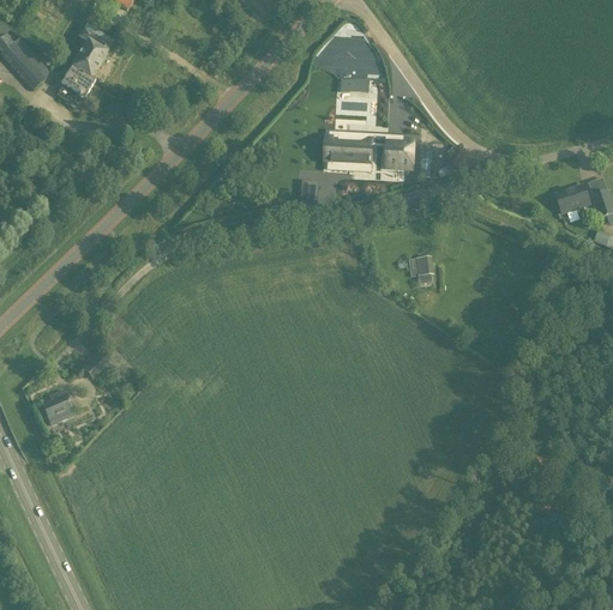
[(126,13),(133,0),(104,0),(126,13)]
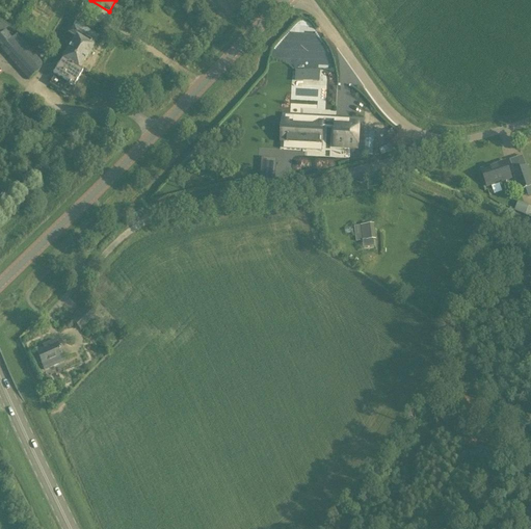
[(69,31),(76,35),(61,59),(81,72),(83,70),(79,68),(94,45),(90,43),(94,36),(73,24),(69,31)]
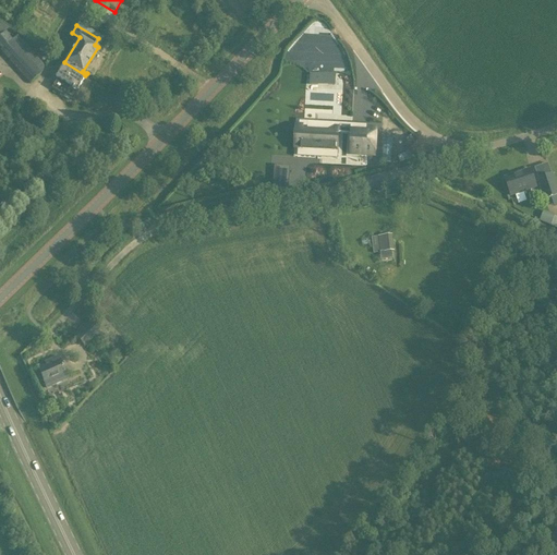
[(47,67),(33,49),(19,33),(13,37),(5,29),(0,34),(0,44),(2,47),(1,48),(31,81),(47,67)]
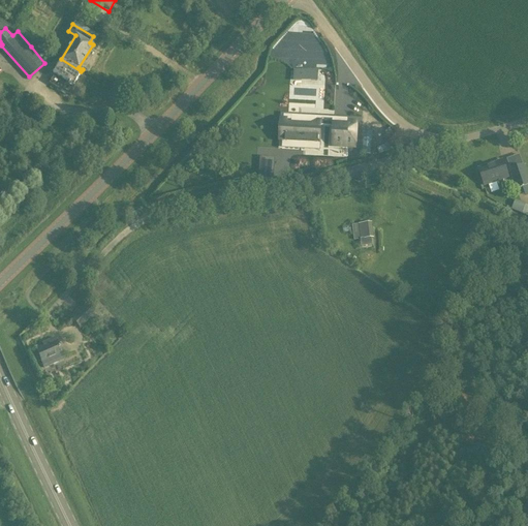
[(81,71),(61,59),(53,71),(55,72),(50,81),(68,92),(73,85),(73,84),(81,71)]
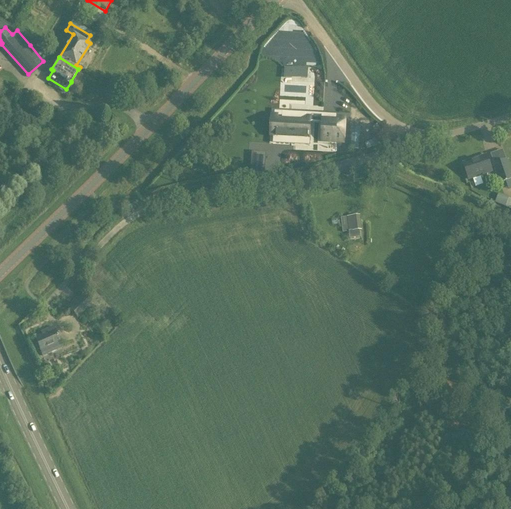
[(309,137),(310,121),(307,121),(308,111),(300,110),(300,113),(293,112),(293,110),(283,109),(283,119),(278,119),(277,134),(309,137)]
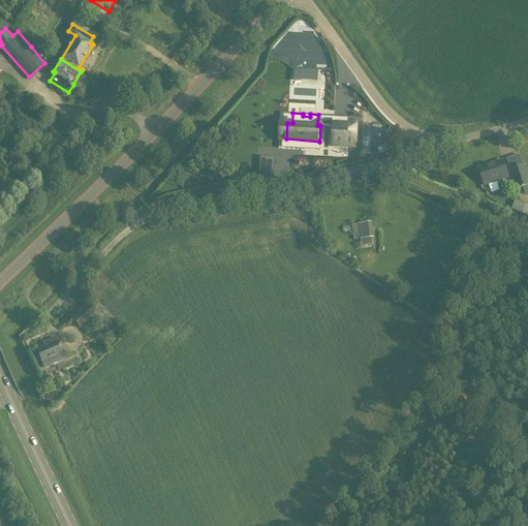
[(346,144),(355,145),(358,120),(349,119),(348,119),(347,127),(335,126),(335,118),(334,126),(333,142),(347,143),(346,144)]
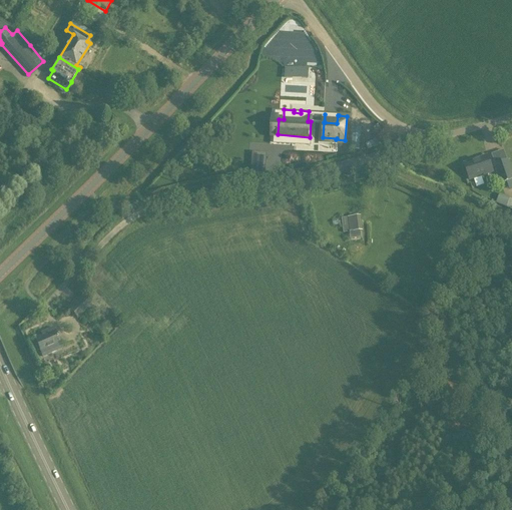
[(360,147),(360,141),(361,135),(362,125),(355,124),(353,146),(360,147)]
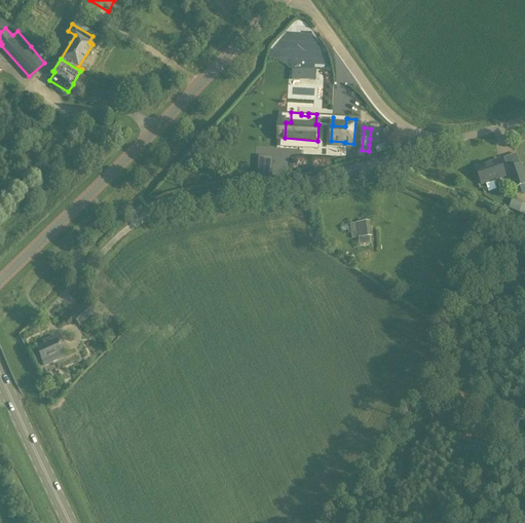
[(276,171),(278,146),(264,145),(262,170),(276,171)]
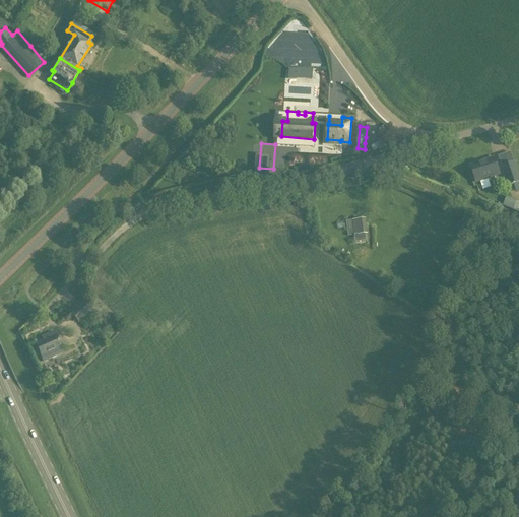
[(495,155),(475,162),(471,164),(476,180),(501,172),(495,155)]
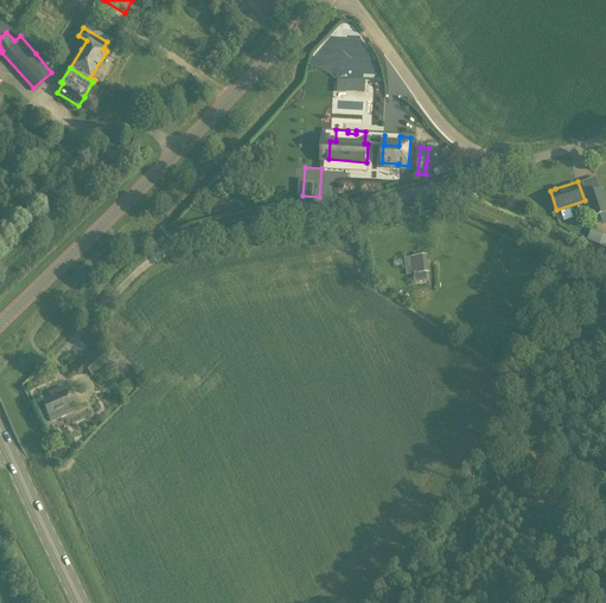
[(600,184),(589,187),(597,207),(605,204),(605,200),(600,184)]
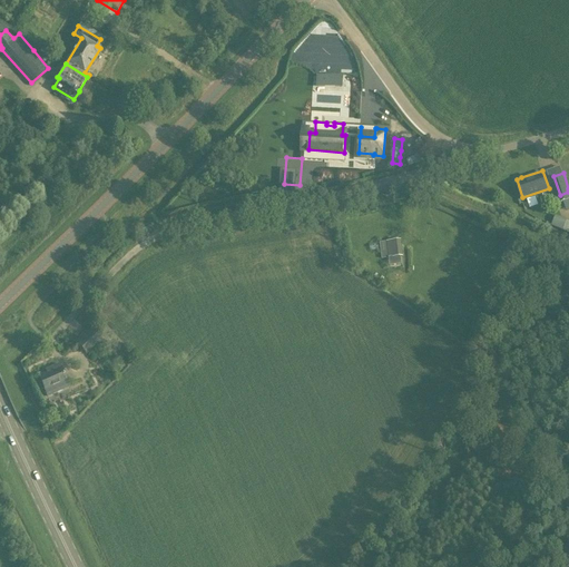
[(568,217),(557,213),(552,224),(563,228),(568,217)]
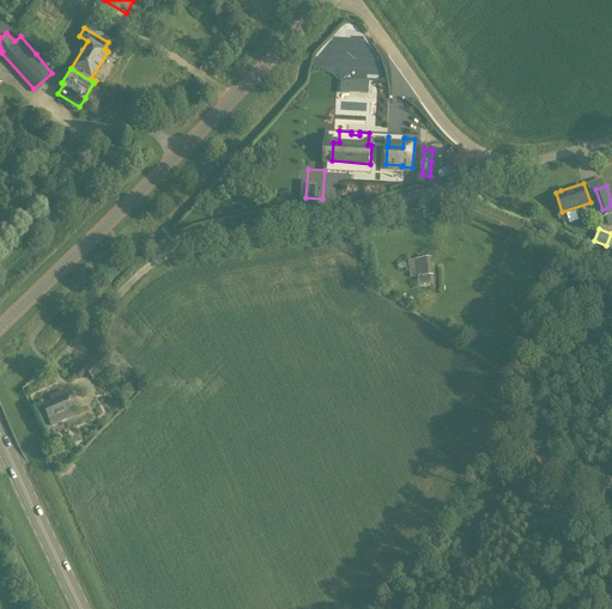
[(431,255),(410,259),(411,275),(434,273),(431,255)]
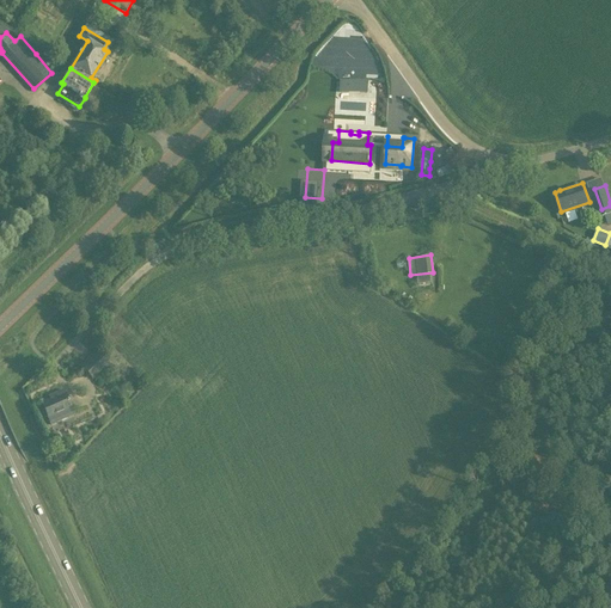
[(46,416),(48,415),(53,424),(69,416),(67,411),(73,409),(63,388),(55,392),(56,395),(42,401),(44,407),(42,409),(46,416)]
